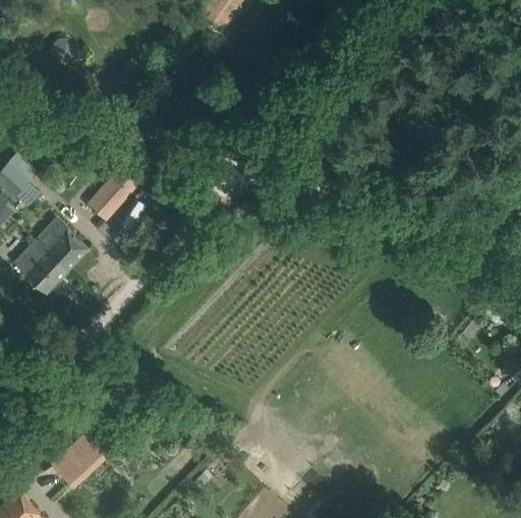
[(208,0),(197,15),(223,35),(242,8),(232,1),(232,0),(208,0)]
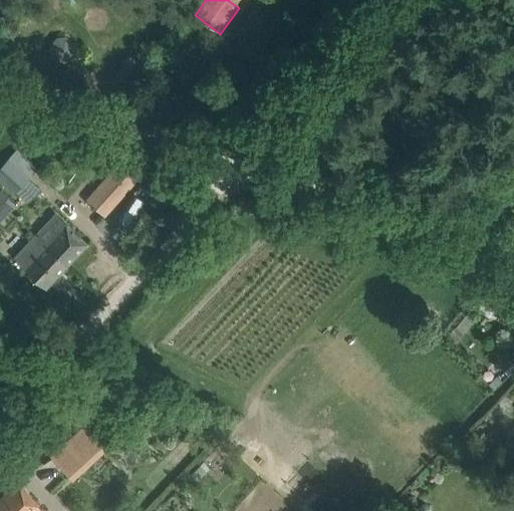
[(38,171),(17,151),(0,169),(0,183),(15,197),(31,180),(30,180),(38,171)]
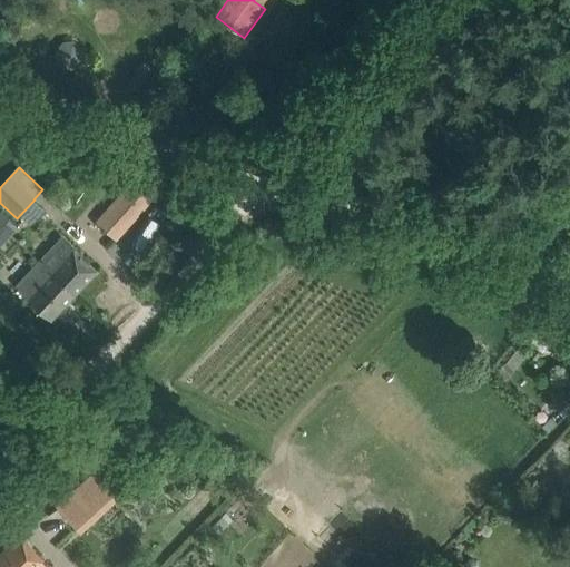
[(131,185),(96,224),(116,243),(151,203),(131,185)]
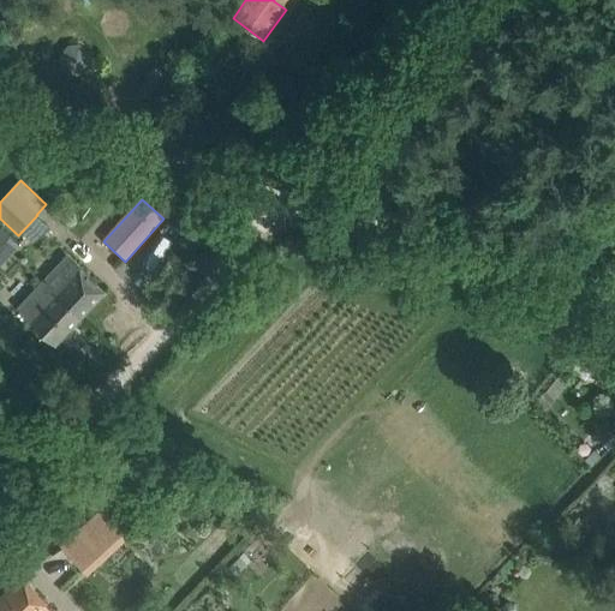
[(0,268),(19,247),(0,228),(0,268)]
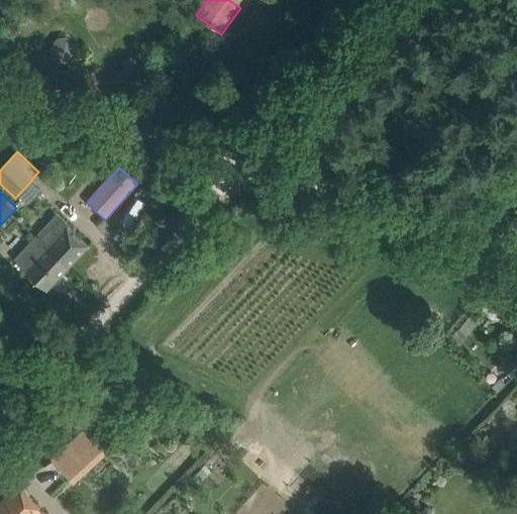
[(57,218),(36,239),(67,269),(87,247),(57,218)]
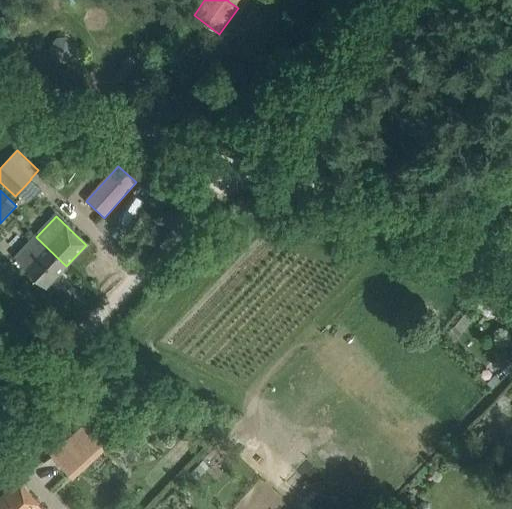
[(66,266),(36,237),(14,260),(45,289),(66,266)]
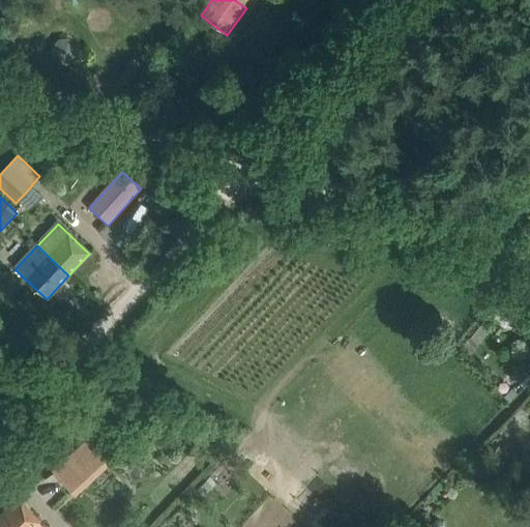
[(529,290),(520,283),(494,320),(505,328),(529,292),(529,290)]
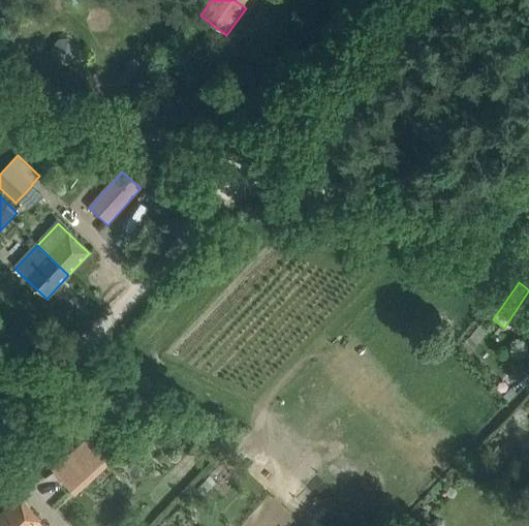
[(528,313),(516,327),(528,340),(528,313)]
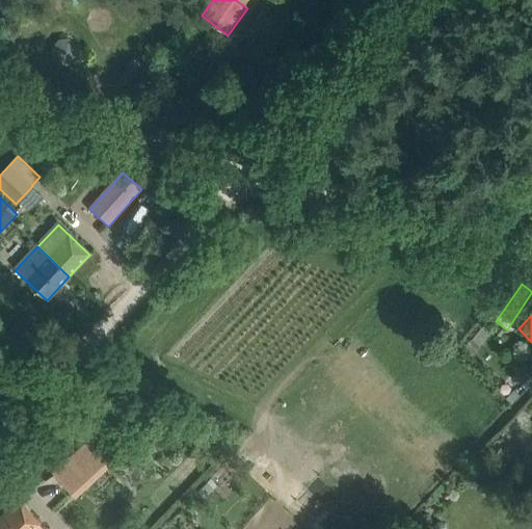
[(485,325),(471,343),(477,349),(491,331),(485,325)]
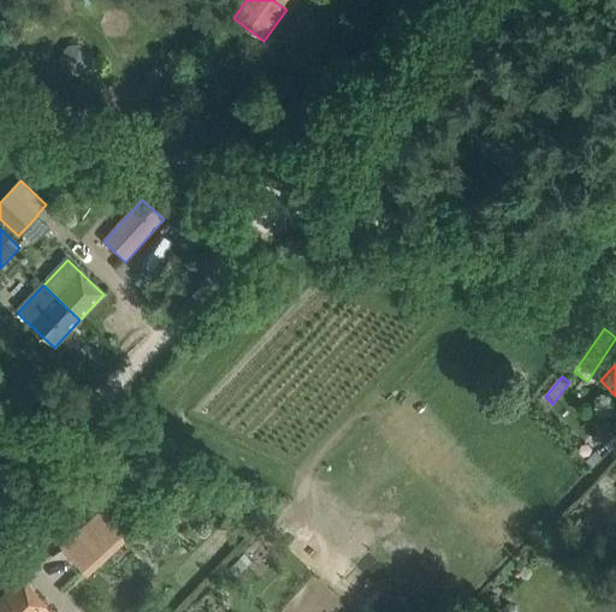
[(72,498),(65,505),(72,512),(80,505),(72,498)]
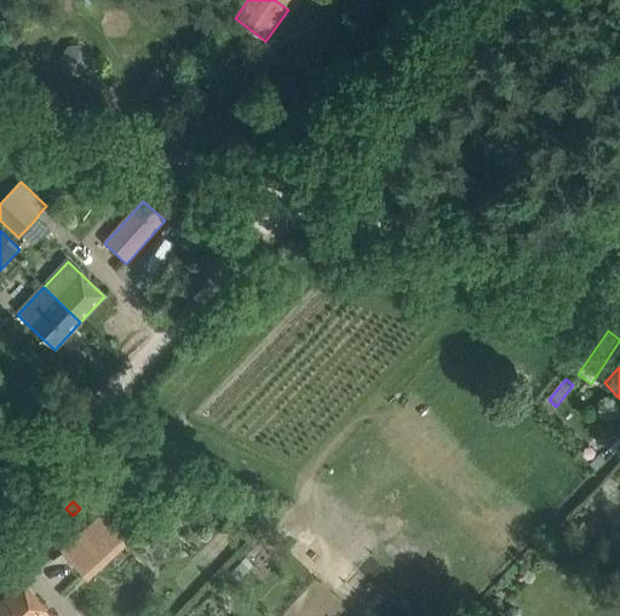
[(86,582),(135,536),(105,506),(57,551),(86,582)]
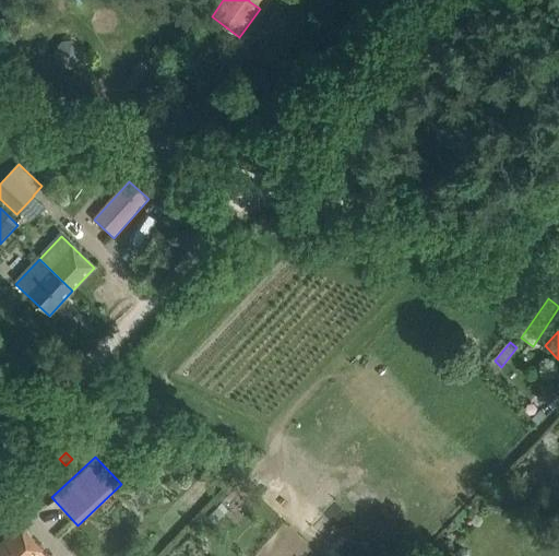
[(36,475),(30,482),(36,489),(44,482),(36,475)]
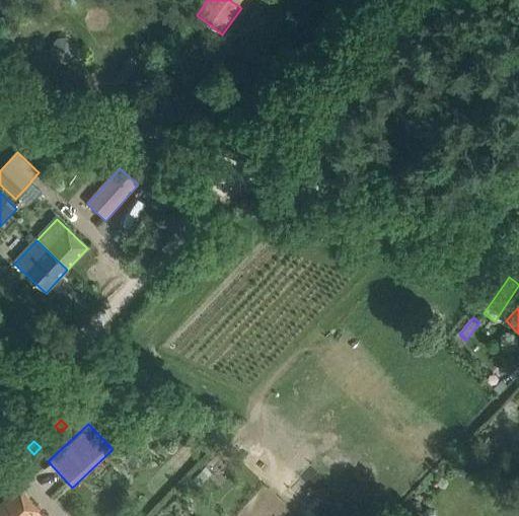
[(191,477),(198,485),(206,476),(200,469),(191,477)]
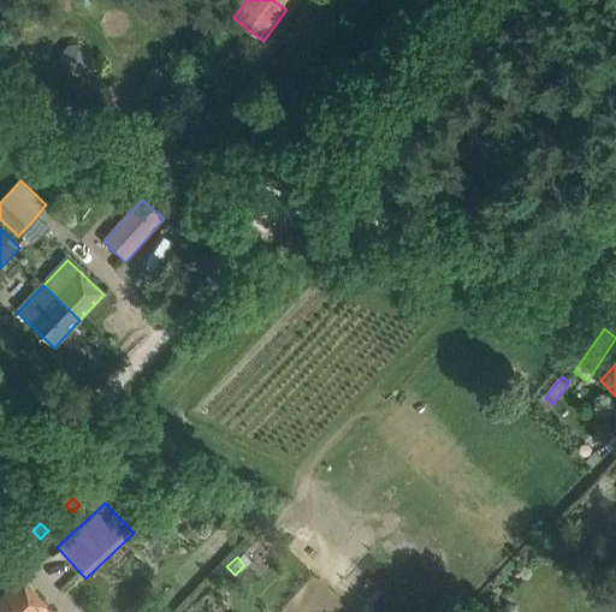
[(48,611),(22,582),(0,601),(0,611),(48,611)]
